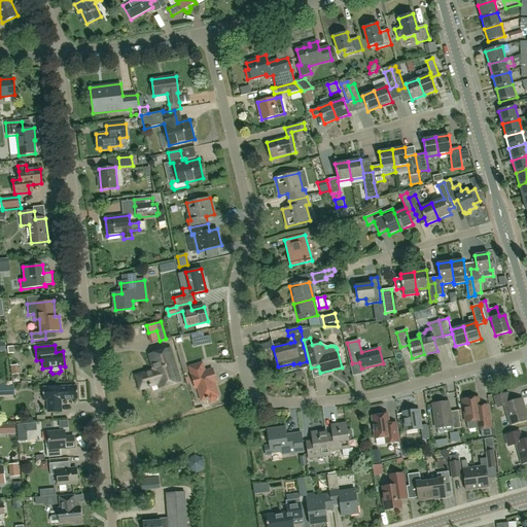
[(136,376),(139,387),(140,390),(157,384),(159,389),(180,382),(170,348),(149,354),(153,371),(136,376)]
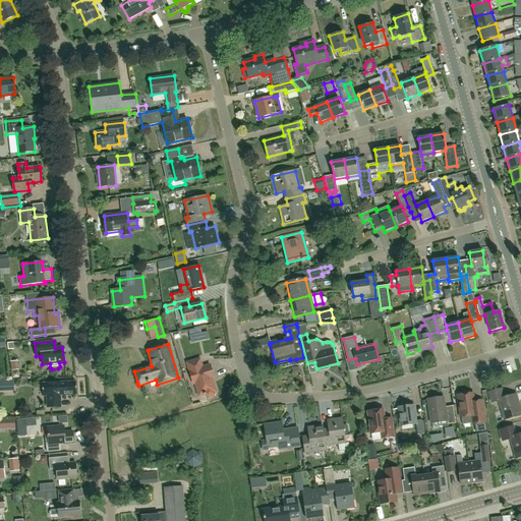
[(390,364),(394,375),(410,368),(406,357),(390,364)]
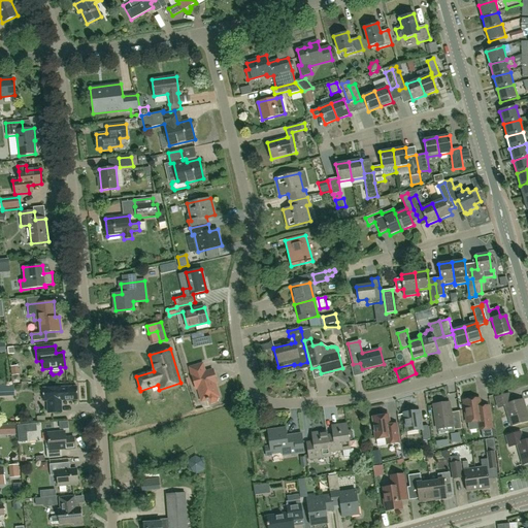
[(196,389),(198,388),(202,401),(206,400),(211,403),(217,401),(218,399),(217,397),(219,396),(215,384),(217,383),(213,370),(204,372),(202,364),(190,367),(196,389)]
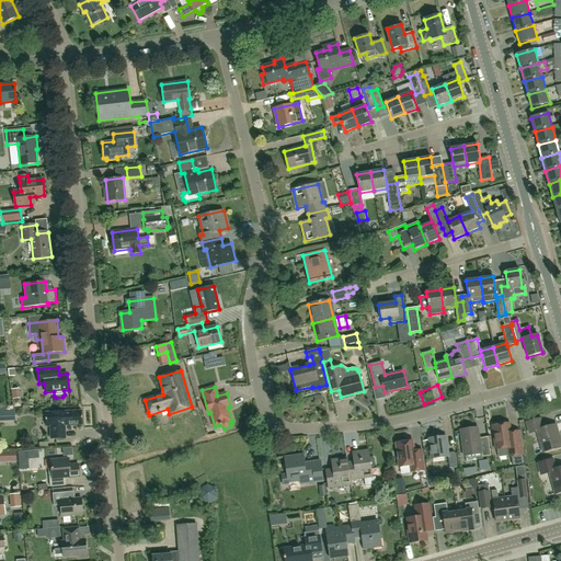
[(82,424),(82,423),(81,411),(64,412),(64,411),(46,412),(46,427),(50,427),(52,439),(66,438),(65,425),(82,424)]
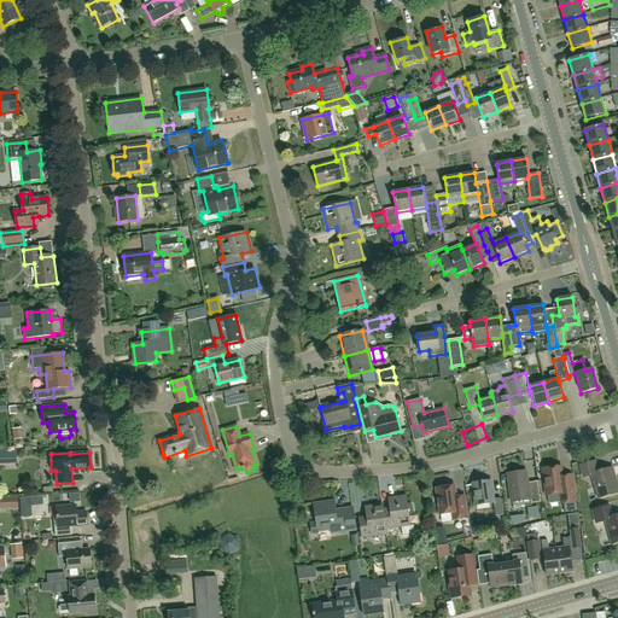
[(583,478),(592,476),(598,499),(617,493),(617,490),(611,467),(598,472),(594,461),(579,465),(583,478)]
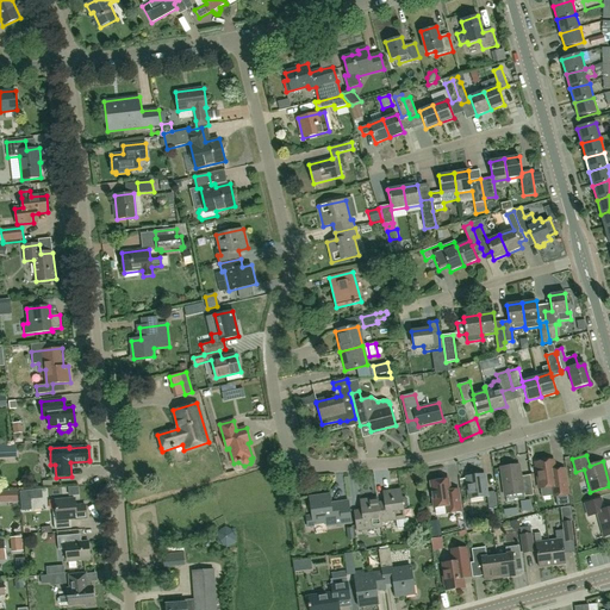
[(541,497),(553,496),(553,497),(567,495),(564,470),(554,471),(553,460),(535,462),(540,489),(541,497)]
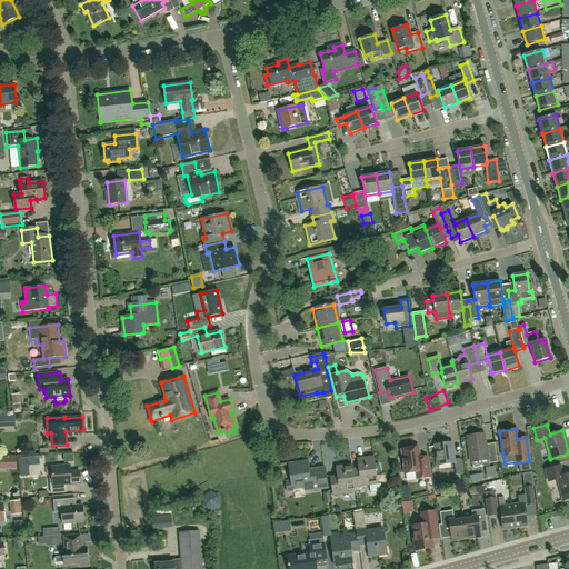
[(470,462),(489,460),(489,463),(497,462),(495,447),(486,448),(483,433),(475,435),(469,436),(467,436),(470,462)]
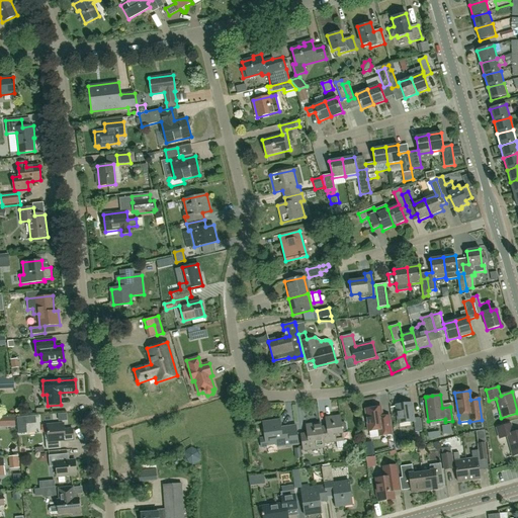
[(398,424),(413,422),(415,432),(421,431),(419,418),(413,418),(411,403),(396,405),(398,424)]
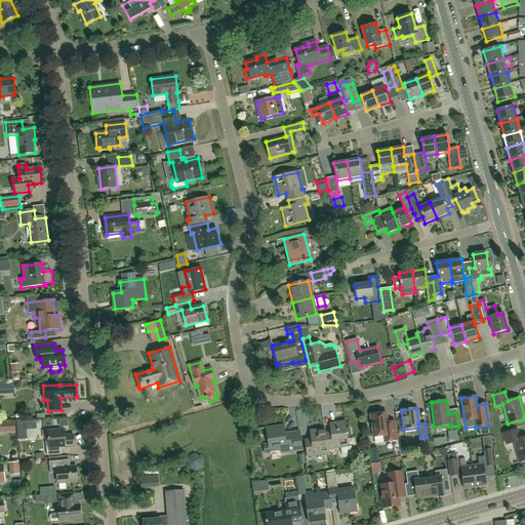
[(386,412),(370,414),(373,437),(382,436),(384,442),(397,440),(394,421),(387,422),(386,412)]
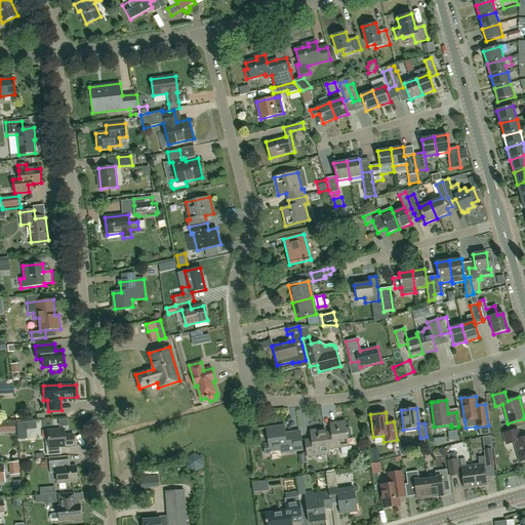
[(68,419),(58,419),(59,428),(68,427),(68,419)]
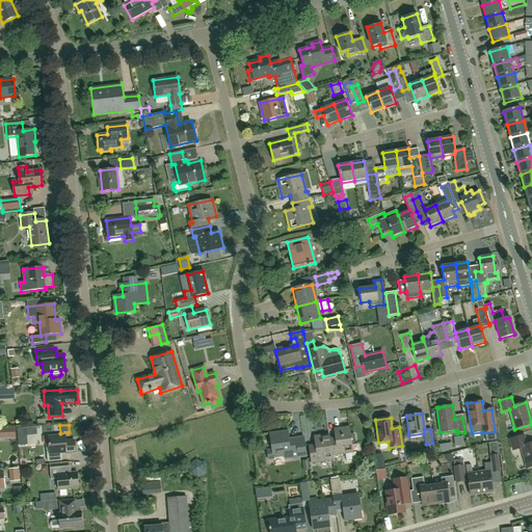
[(355,452),(352,453),(351,444),(353,443),(355,441),(354,435),(352,433),(349,434),(348,426),(334,428),(336,437),(329,439),(331,455),(345,453),(346,461),(356,459),(355,452)]
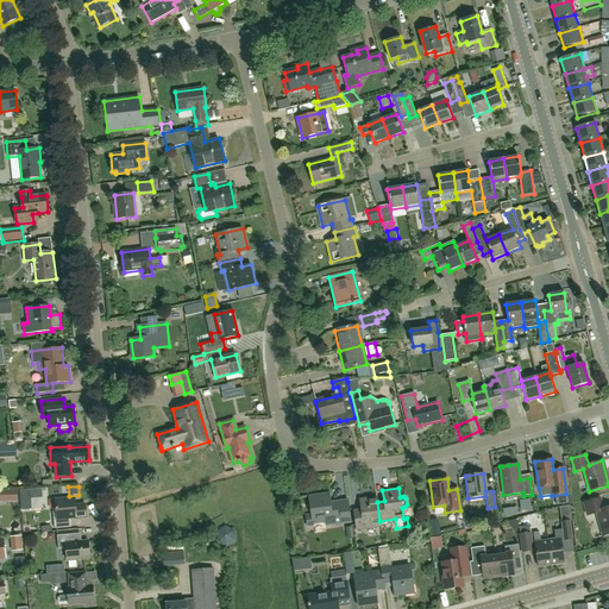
[(32,509),(31,498),(30,490),(20,491),(22,510),(32,509)]
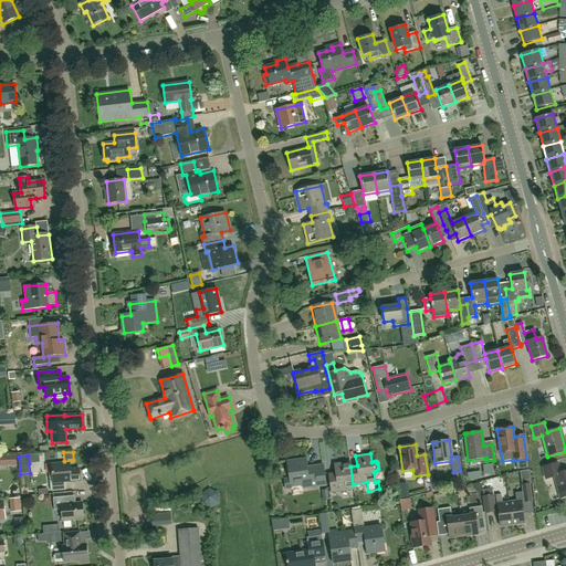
[(285,489),(291,488),(308,485),(308,488),(326,485),(323,464),(306,468),(305,459),(286,461),(289,479),(283,479),(285,489)]
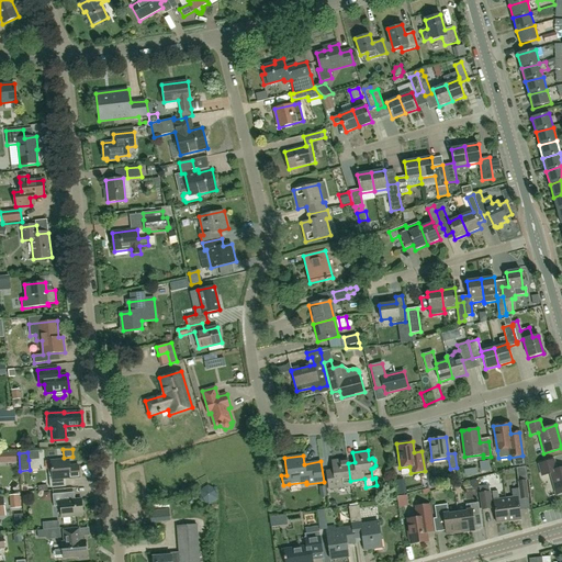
[(350,481),(348,463),(347,458),(332,460),(333,470),(326,471),(329,489),(351,485),(350,481)]
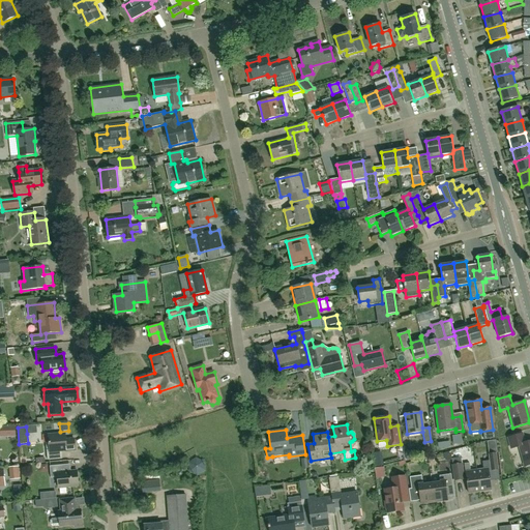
[(64,434),(49,435),(49,443),(46,443),(48,460),(62,459),(61,452),(75,451),(74,439),(65,440),(64,434)]
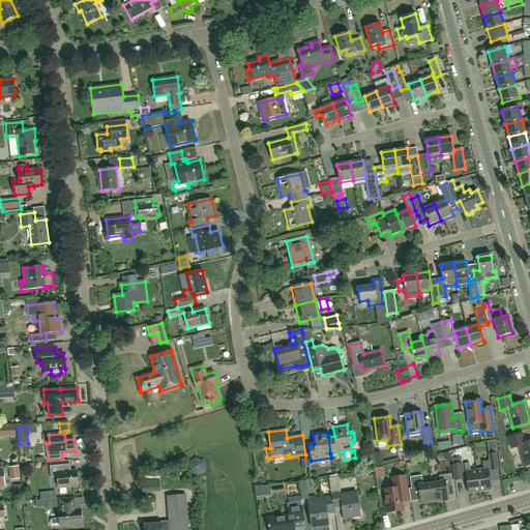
[(508,438),(510,448),(510,449),(519,446),(525,467),(529,465),(529,441),(524,443),(522,434),(508,438)]
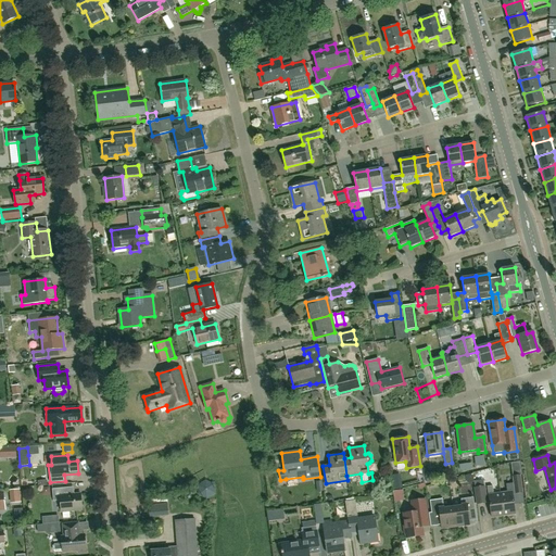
[(522,493),(520,476),(513,477),(513,483),(505,484),(506,493),(500,494),(503,516),(515,514),(512,494),(522,493)]
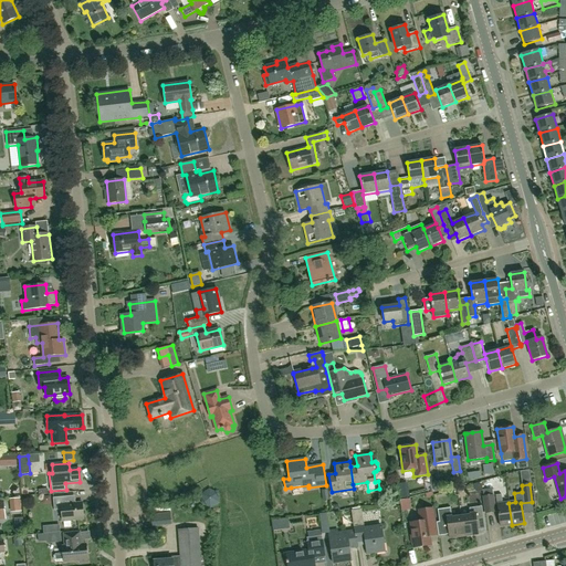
[(211,509),(219,503),(218,493),(209,489),(201,494),(202,504),(211,509)]
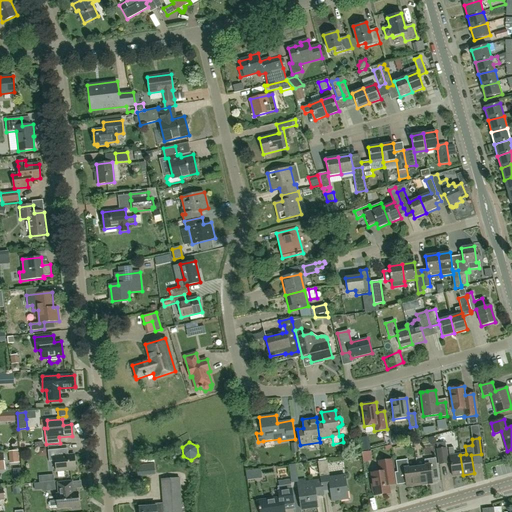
[(448,448),(452,476),(463,475),(460,455),(454,455),(453,447),(448,448)]
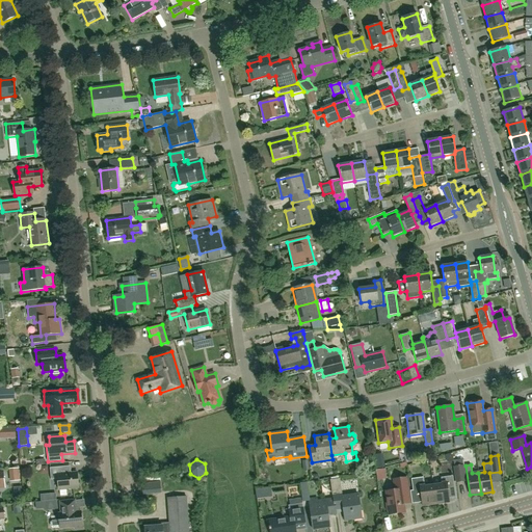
[(67,496),(67,489),(79,488),(77,473),(60,474),(60,467),(50,468),(51,480),(57,479),(58,490),(59,490),(60,497),(67,496)]
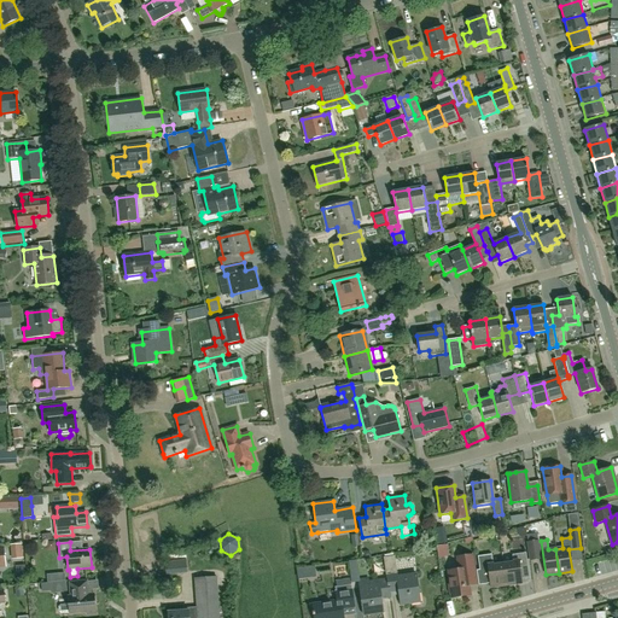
[(530,560),(541,559),(538,542),(528,543),(530,560)]
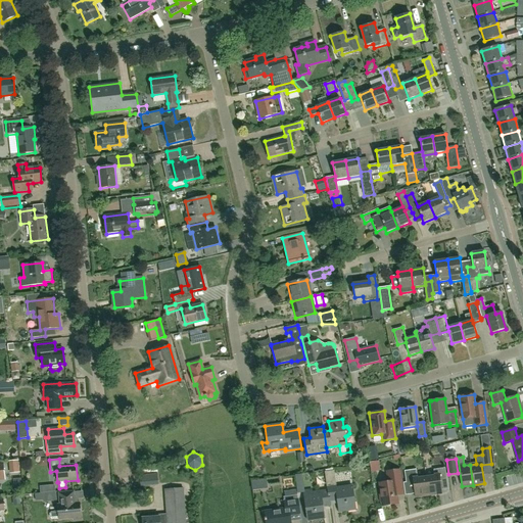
[(20,473),(18,461),(8,462),(10,474),(20,473)]
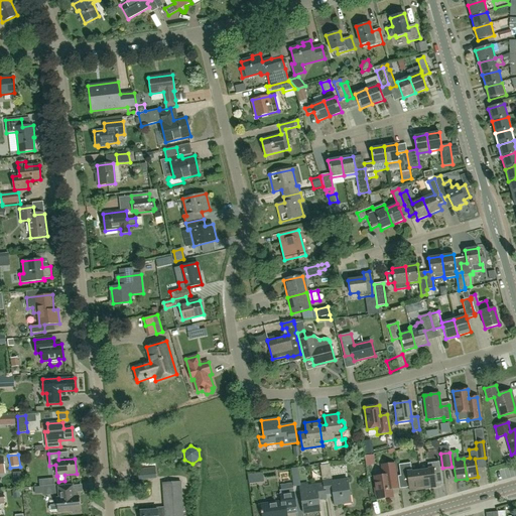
[(141,480),(156,478),(154,462),(139,463),(141,480)]
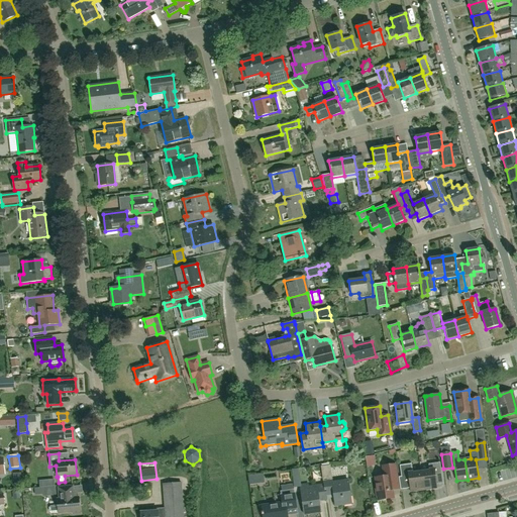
[(429,471),(420,472),(423,490),(436,488),(435,484),(442,483),(439,462),(428,464),(429,471)]
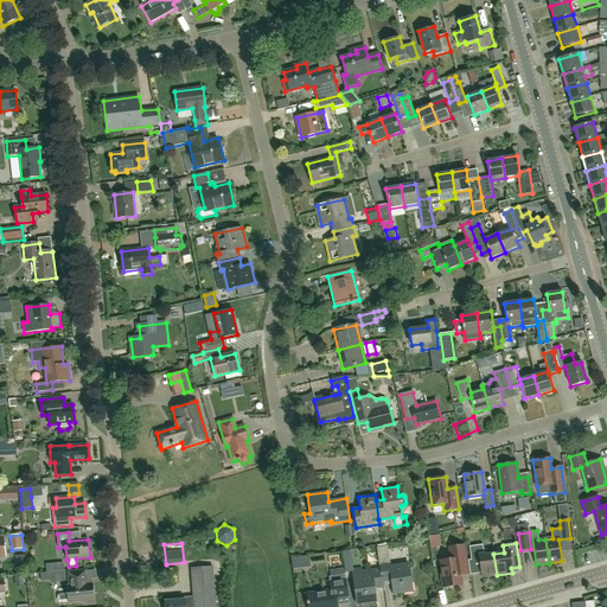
[(440,562),(443,588),(461,585),(459,575),(467,574),(464,545),(448,548),(451,560),(440,562)]
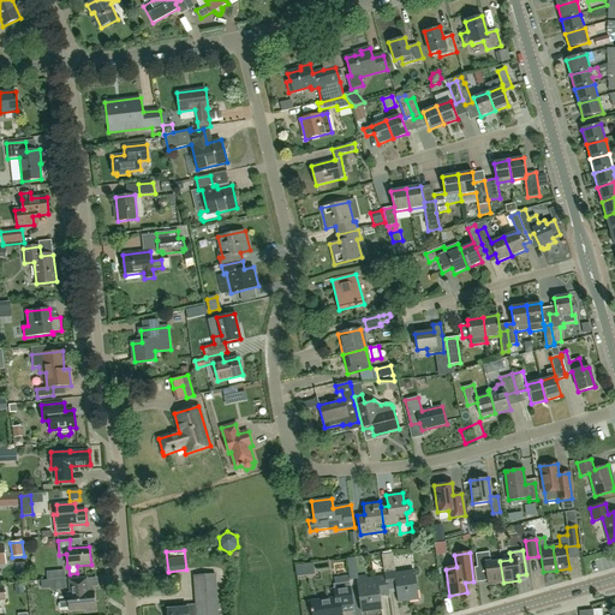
[(503,583),(500,561),(490,563),(489,553),(475,554),(477,568),(485,567),(488,585),(503,583)]
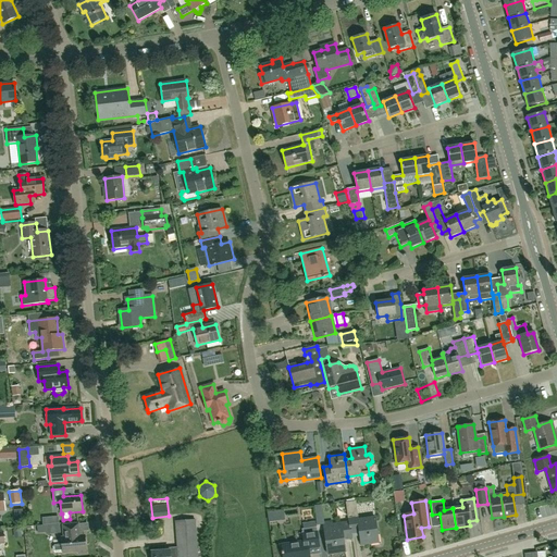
[(350,533),(359,532),(360,545),(378,543),(374,518),(358,520),(355,502),(346,504),(348,522),(349,522),(350,533)]
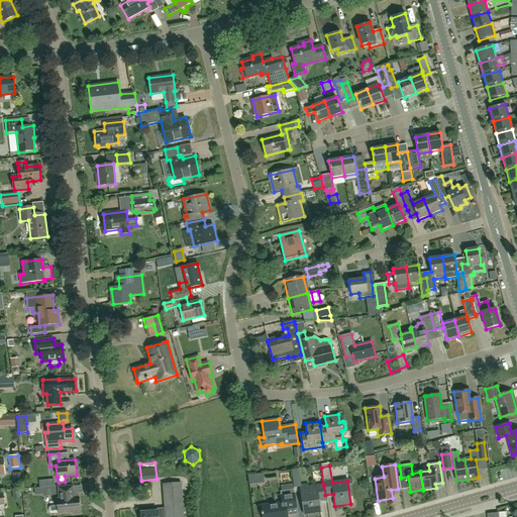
[(267,476),(256,477),(256,486),(267,486),(267,476)]
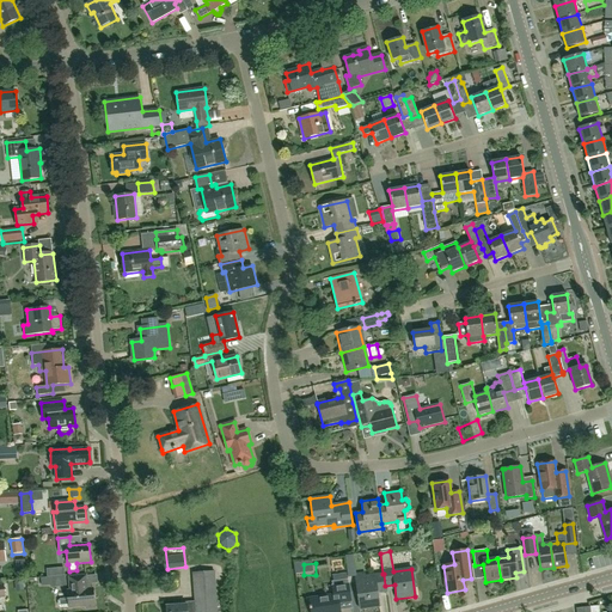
[(216,611),(214,571),(193,574),(195,603),(178,604),(178,606),(166,607),(166,611),(216,611)]
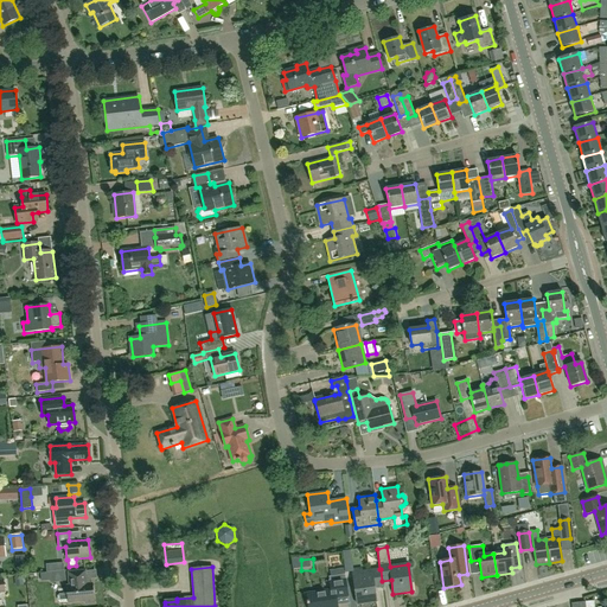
[(381,569),(379,569),(362,573),(362,569),(352,570),(357,604),(377,601),(375,588),(383,587),(382,581),(381,569)]
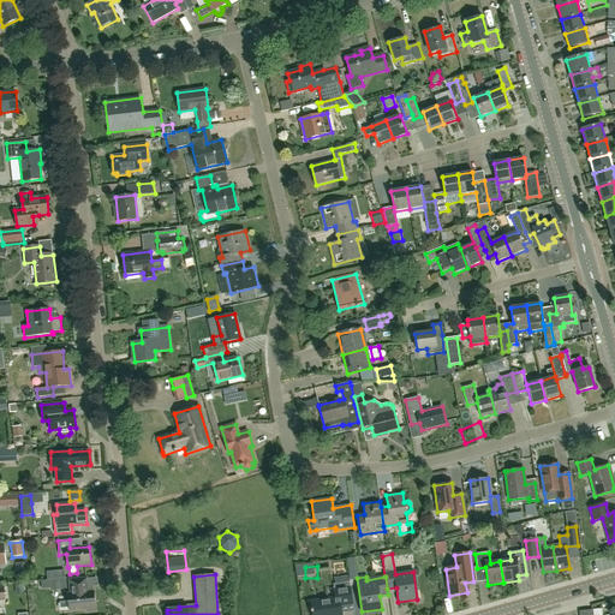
[(61,611),(70,610),(87,609),(87,611),(95,610),(94,592),(88,592),(87,579),(70,580),(71,593),(67,595),(69,601),(60,602),(58,604),(59,609),(61,611)]
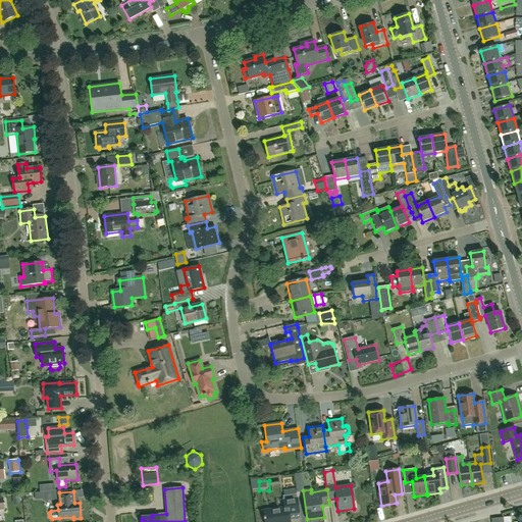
[(300,514),(299,509),(297,493),(284,496),(285,508),(265,511),(266,521),(290,521),(290,515),(300,514)]
